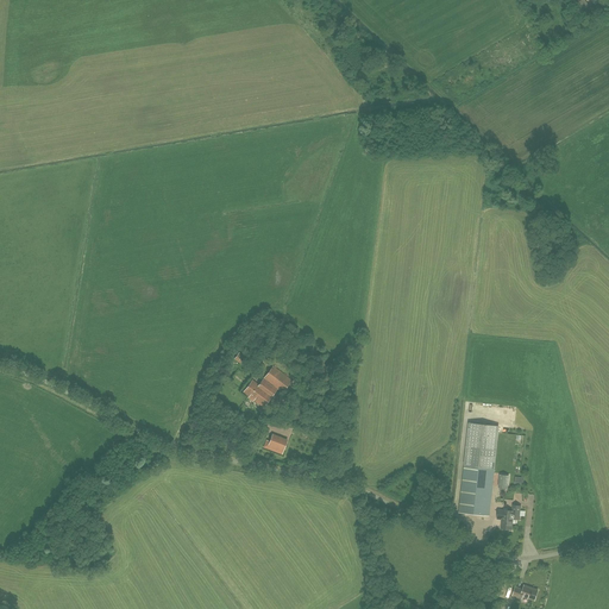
[(572,0),(582,12),(589,6),(584,0),(572,0)]
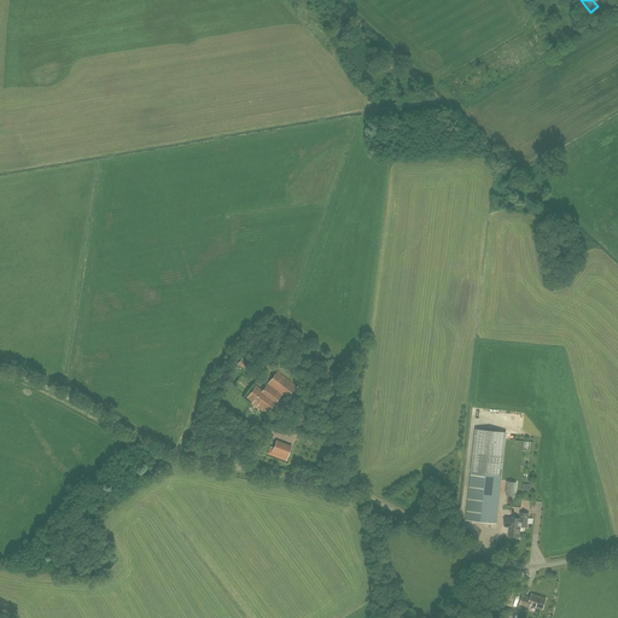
[(238,365),(244,369),(250,363),(243,357),(238,365)]
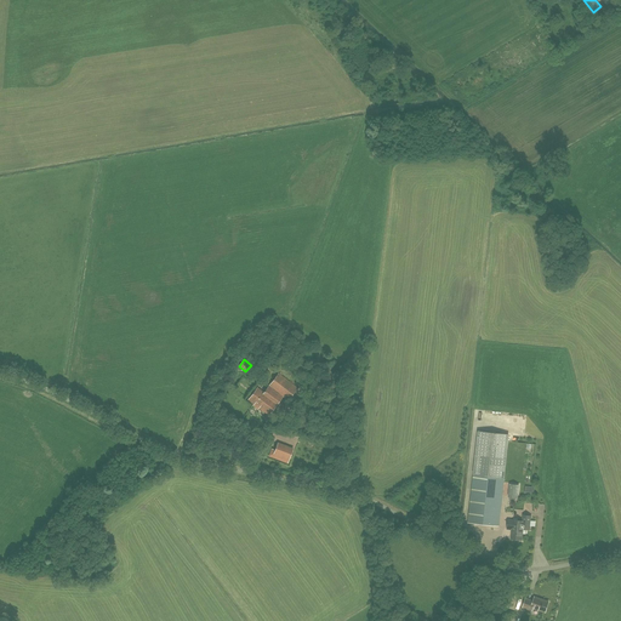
[(278,374),(263,393),(257,388),(249,399),(255,404),(254,405),(257,408),(257,406),(268,415),(283,397),(288,400),(297,388),(278,374)]
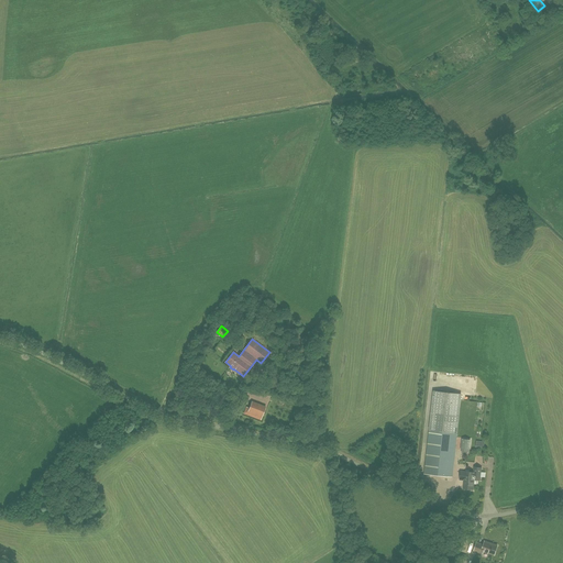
[(433,392),(424,474),(452,477),(461,395),(433,392)]
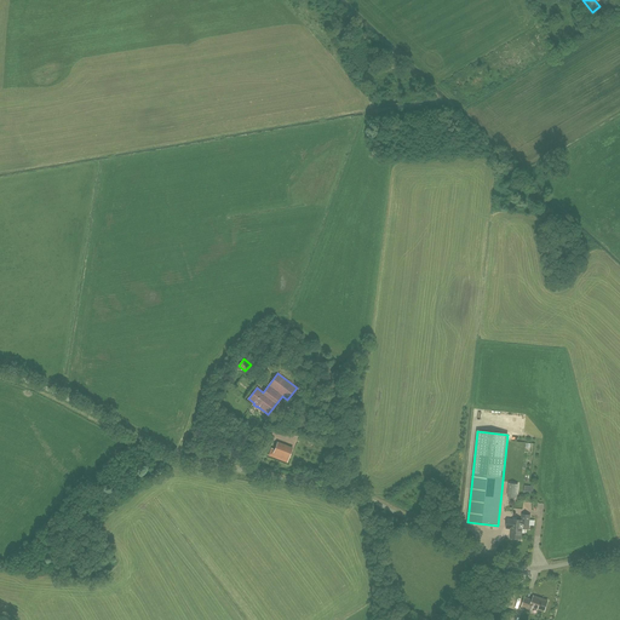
[(268,455),(287,463),(293,448),(277,442),(274,449),(271,448),(268,455)]
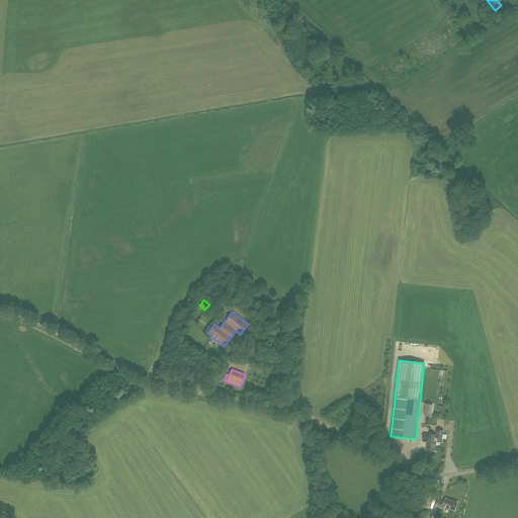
[(424,434),(423,440),(428,440),(427,442),(427,449),(435,450),(436,441),(442,442),(443,431),(436,430),(436,434),(433,434),(428,434),(424,434)]
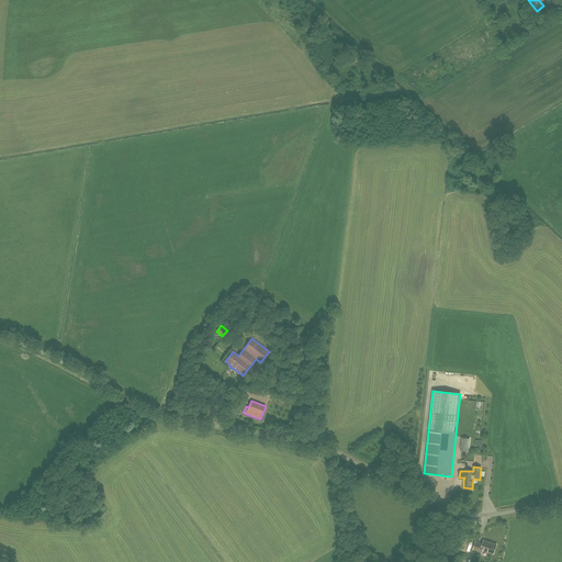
[(482,550),(493,553),(496,546),(492,543),(491,544),(483,541),(483,544),(475,542),(473,549),(482,552),(482,550)]
